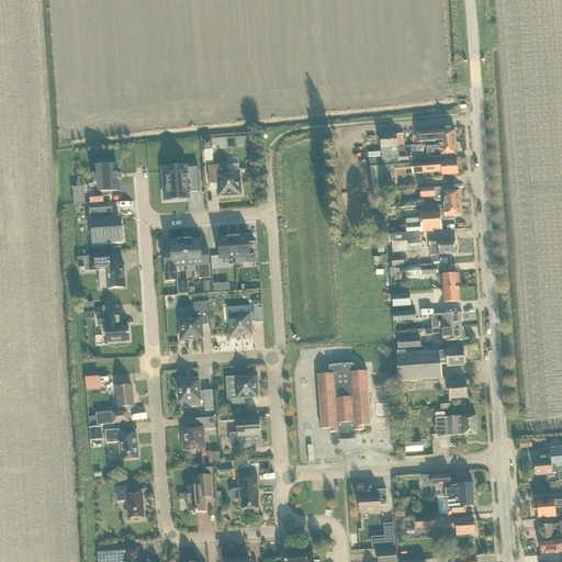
[(438,144),(456,143),(454,131),(438,132),(416,134),(417,143),(438,141),(438,144)]
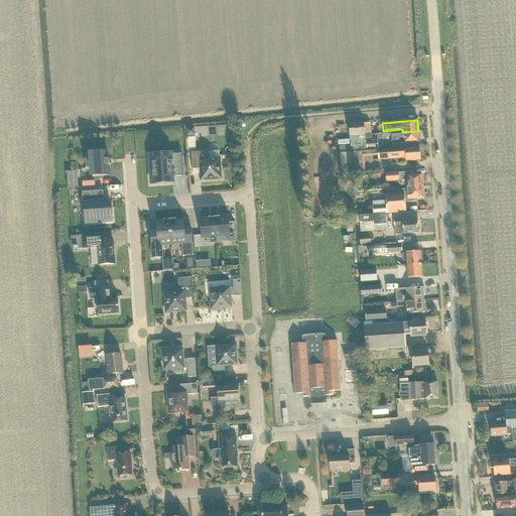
[(349,123),(350,137),(365,136),(364,122),(349,123)]
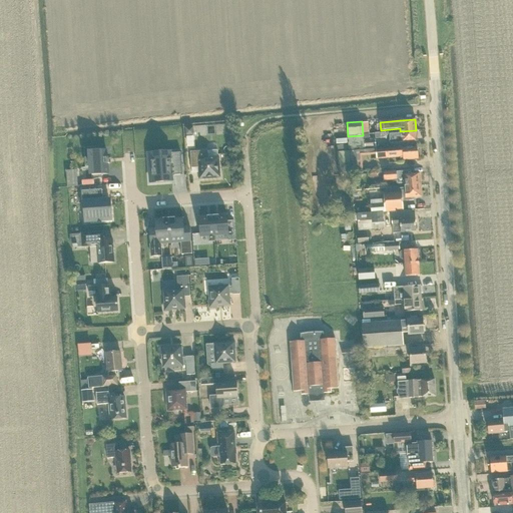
[(401,142),(417,141),(416,130),(400,131),(401,134),(389,134),(390,143),(401,142)]
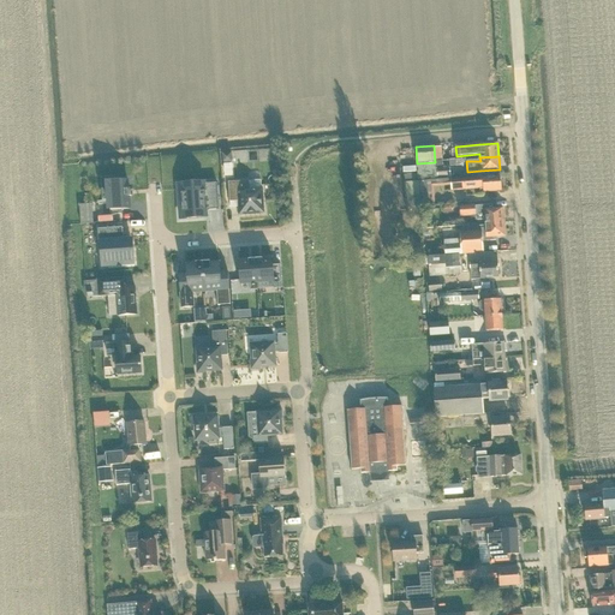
[(410,175),(410,181),(451,178),(449,168),(435,169),(435,162),(417,163),(417,174),(410,175)]
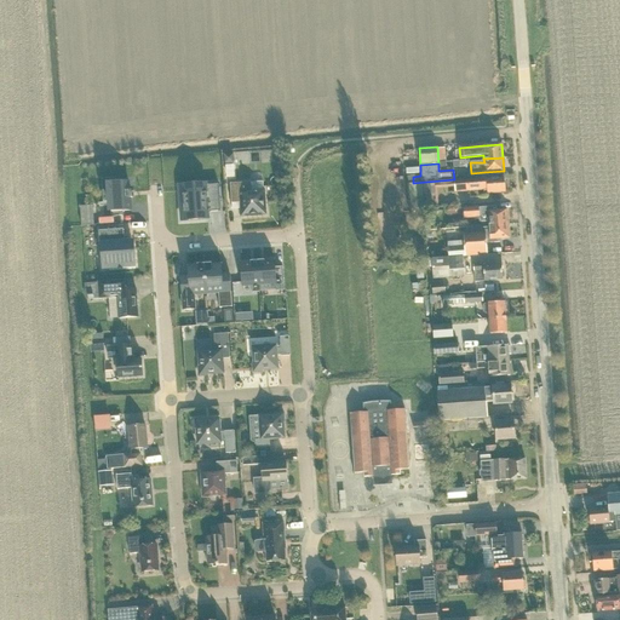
[(486,178),(453,181),(454,188),(454,193),(483,190),(483,194),(505,193),(504,178),(486,179),(486,178)]
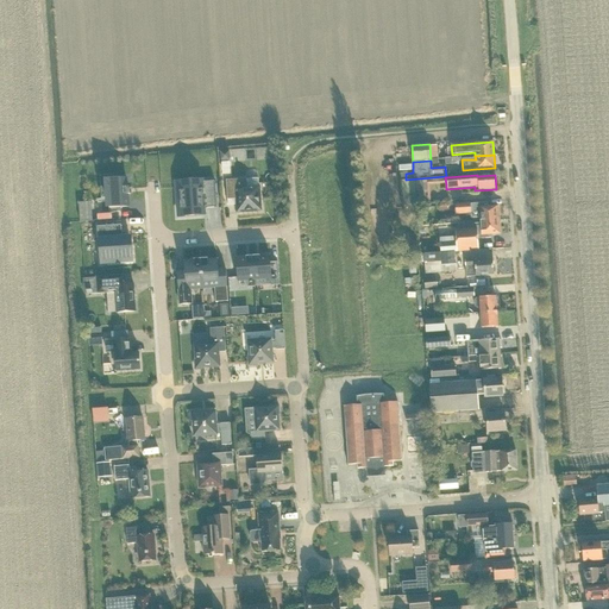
[(426,179),(401,181),(403,207),(428,205),(426,179)]
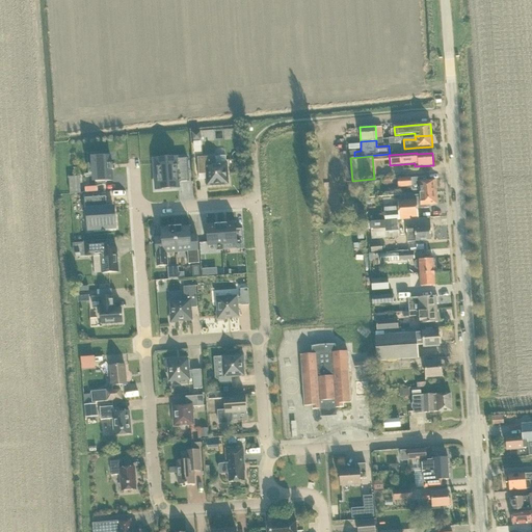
[(110,157),(94,158),(95,182),(111,181),(111,170),(112,170),(113,170),(112,164),(111,164),(110,164),(110,157)]
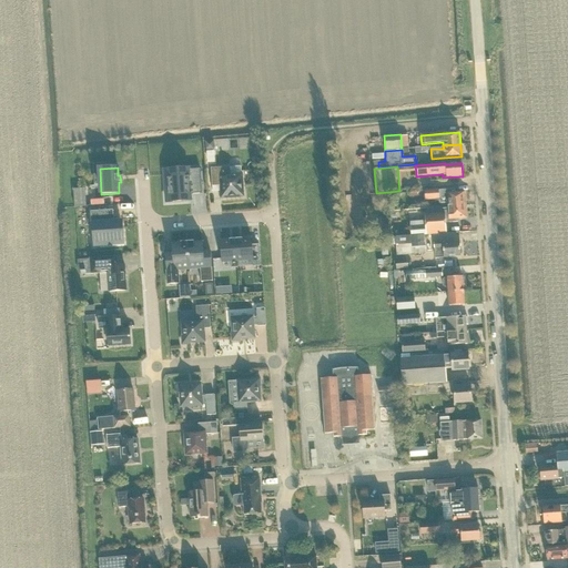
[(220,200),(244,198),(242,174),(230,175),(230,168),(211,169),(212,186),(219,186),(220,200)]
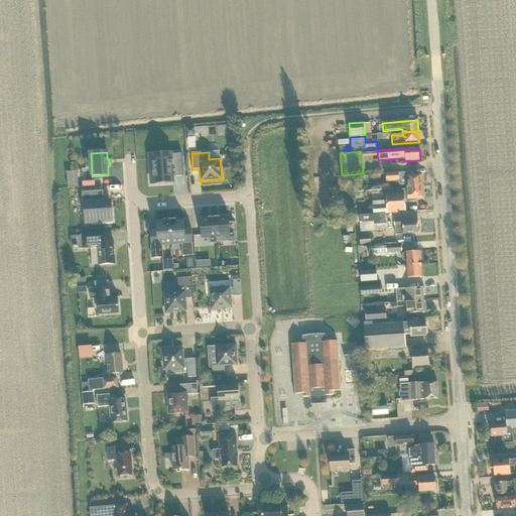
[(181,154),(170,155),(170,158),(149,160),(151,183),(168,182),(168,177),(172,176),(173,176),(183,176),(181,154)]
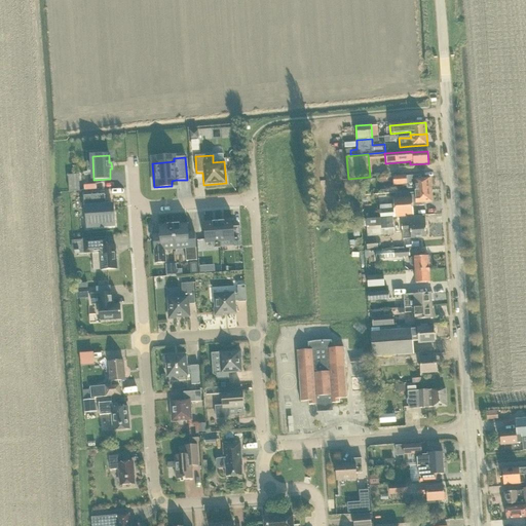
[(78,192),(77,176),(69,177),(67,177),(68,193),(70,192),(78,192)]
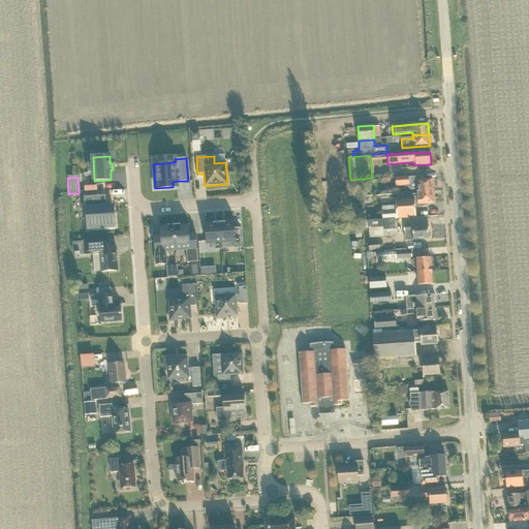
[(433,191),(432,179),(423,180),(423,177),(408,178),(408,177),(395,178),(396,186),(404,186),(404,188),(408,187),(408,190),(416,189),(417,192),(433,191)]
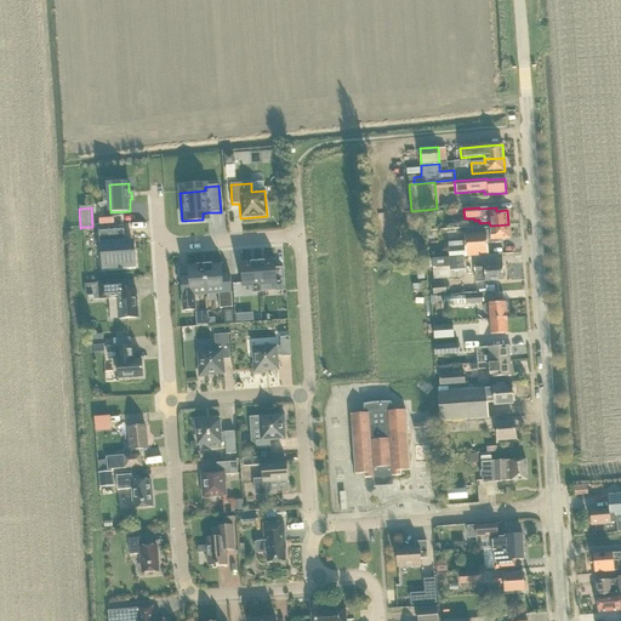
[(510,239),(508,224),(490,226),(490,228),(482,229),(482,231),(479,231),(479,234),(463,235),(465,249),(449,250),(449,257),(488,255),(486,244),(500,243),(500,239),(510,239)]
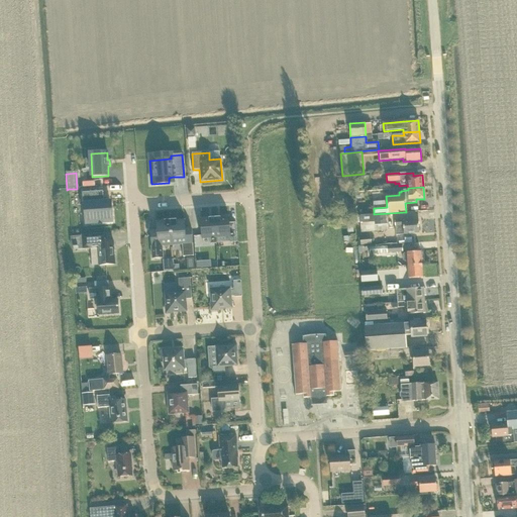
[(102,192),(82,193),(83,204),(87,204),(89,224),(112,222),(111,206),(110,202),(107,202),(103,202),(103,201),(102,192)]
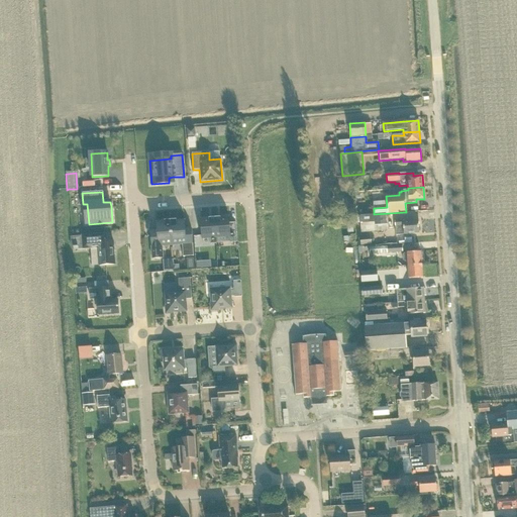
[(360,232),(387,230),(386,214),(359,216),(360,232)]
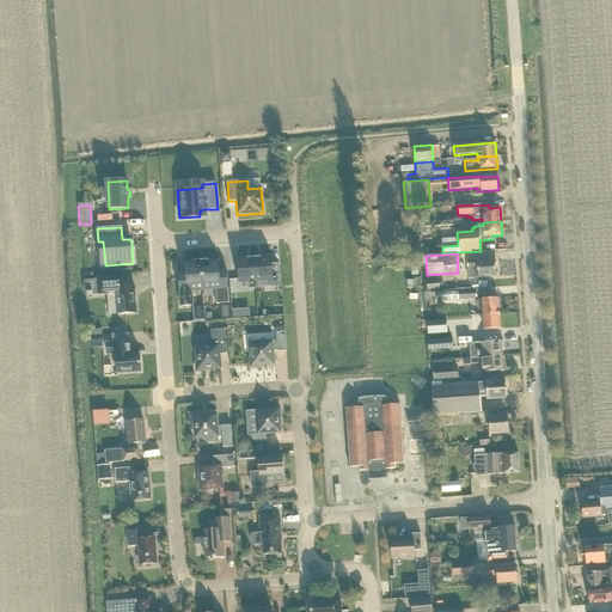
[(271,264),(270,257),(254,258),(256,288),(271,287),(271,288),(280,287),(279,264),(271,264)]
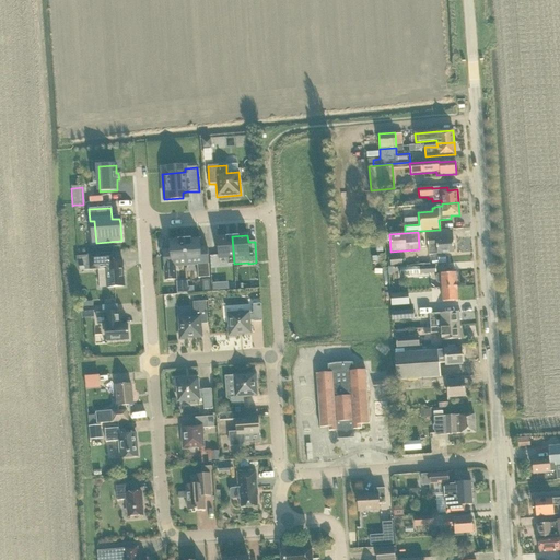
[(234,264),(232,236),(217,237),(219,259),(226,259),(228,265),(234,265),(234,264)]
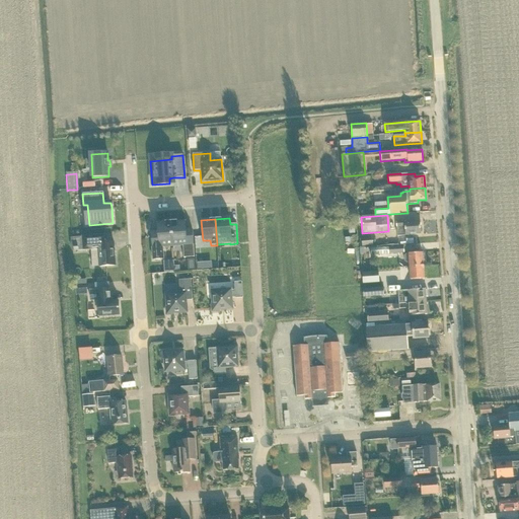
[(64,229),(78,229),(78,221),(64,221),(64,229)]
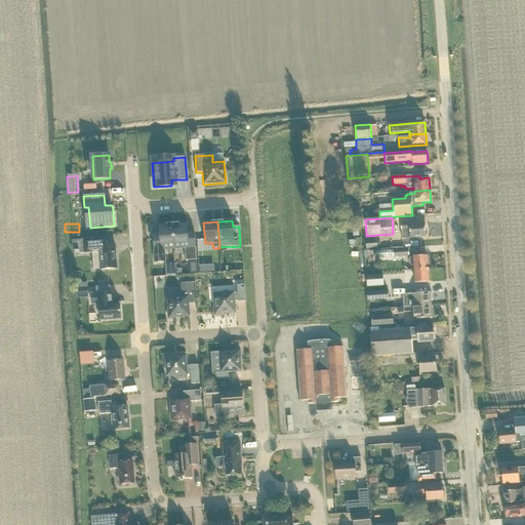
[(188,224),(172,225),(174,250),(185,249),(186,261),(196,260),(195,239),(194,232),(188,232),(188,224)]
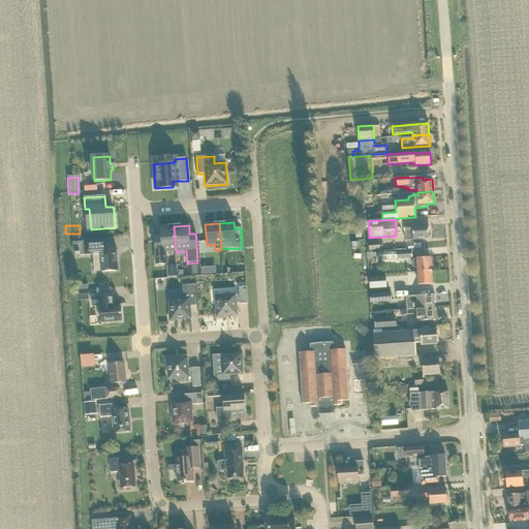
[(405,241),(429,239),(428,225),(412,227),(412,225),(404,226),(405,241)]
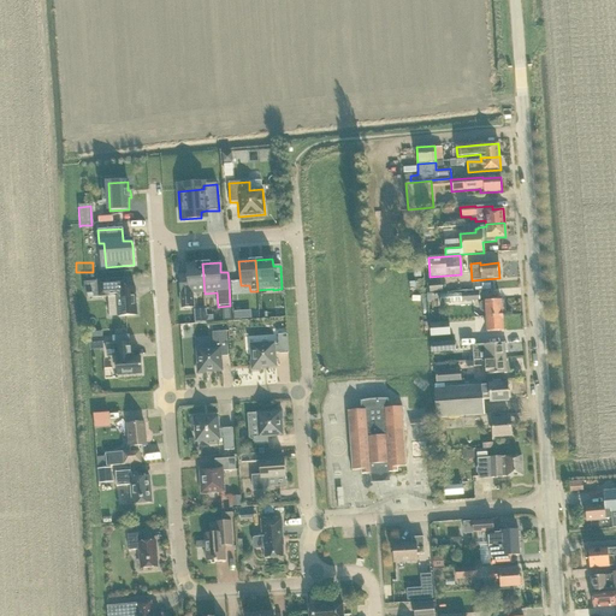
[(187,274),(179,276),(179,284),(182,309),(194,308),(193,295),(205,294),(202,264),(185,265),(187,274)]
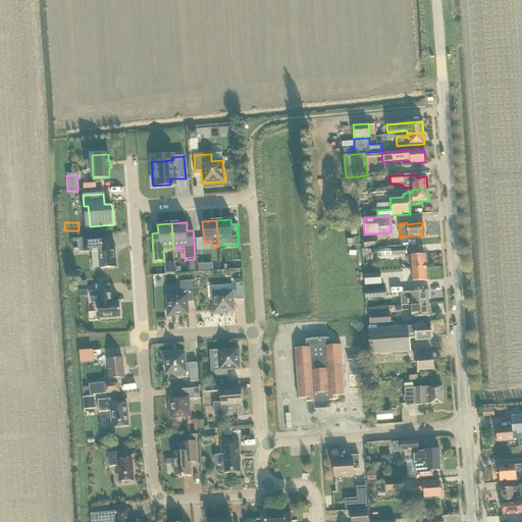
[(302,233),(290,235),(291,251),(303,250),(302,233)]
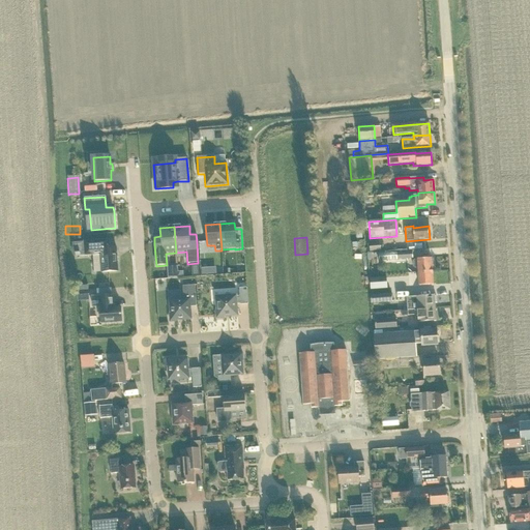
[(294,238),(282,239),(283,255),(295,255),(294,238)]
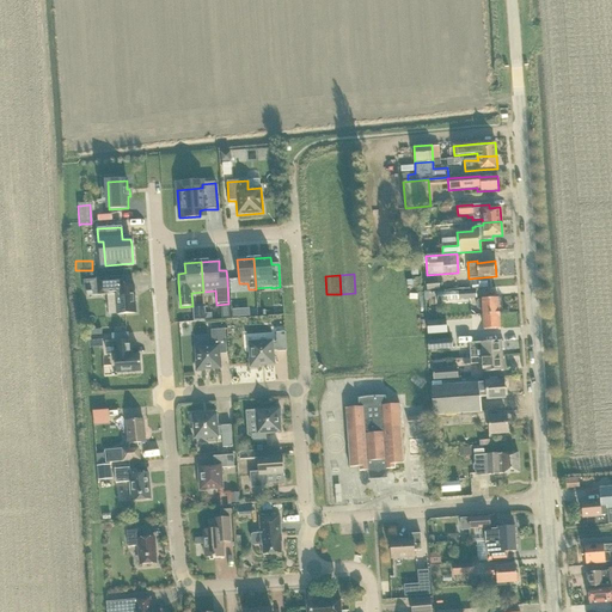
[(117,316),(136,314),(134,286),(120,287),(118,277),(97,280),(97,288),(90,289),(90,297),(115,294),(117,316)]
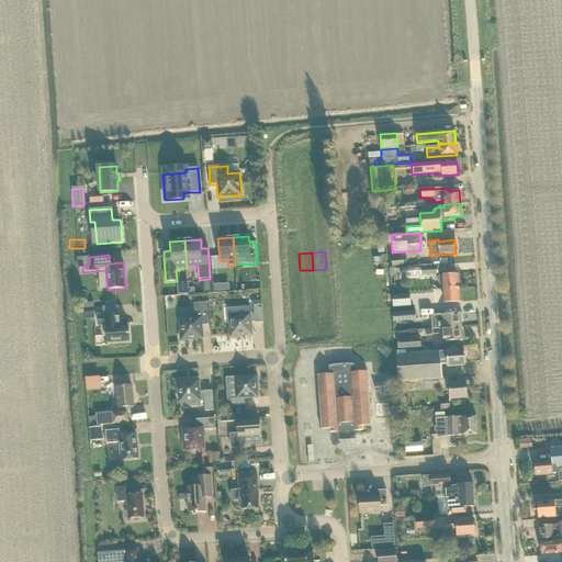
[(392,267),(403,267),(403,257),(391,258),(392,267)]
